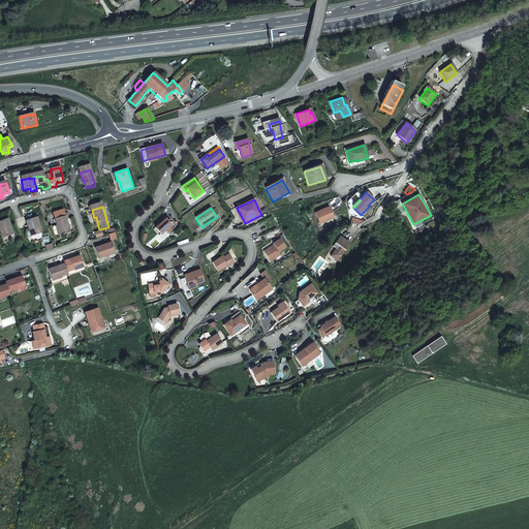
[(329,208),(315,214),(319,224),(334,218),(329,208)]
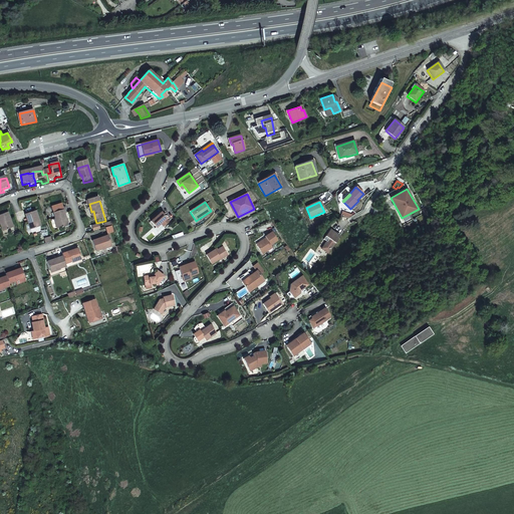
[(54,215),(58,226),(59,226),(61,231),(70,228),(64,212),(54,215)]
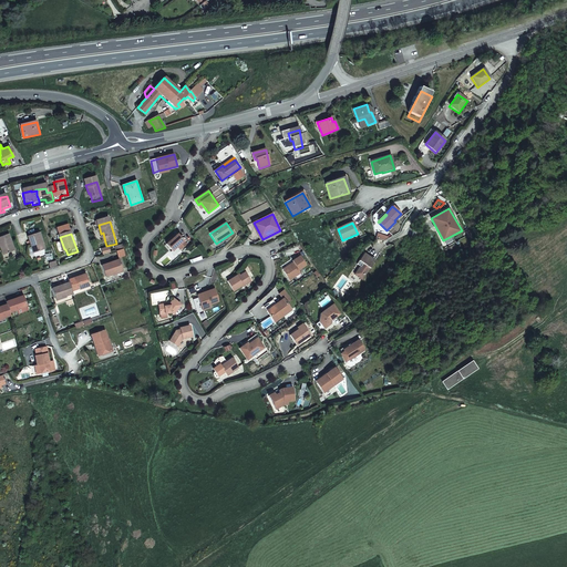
[(34,247),(37,255),(47,251),(41,235),(30,238),(32,247),(34,247)]
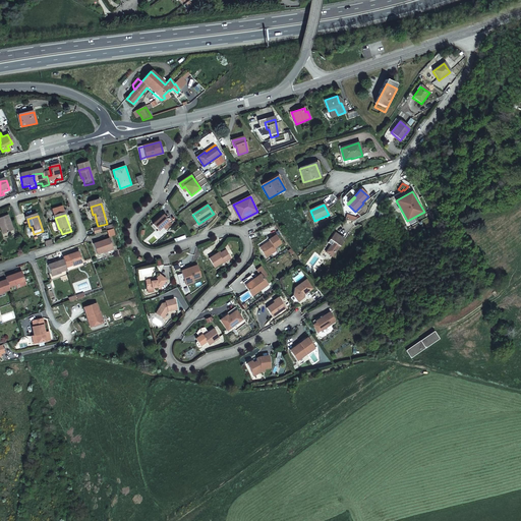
[(171,225),(163,216),(161,218),(160,219),(158,218),(155,221),(157,222),(153,225),(159,231),(163,227),(166,230),(171,225)]
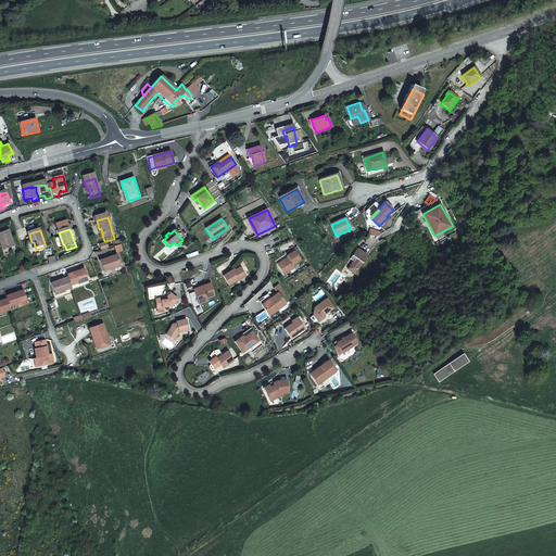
[(3,243),(5,251),(15,248),(9,231),(0,235),(0,240),(1,244),(3,243)]
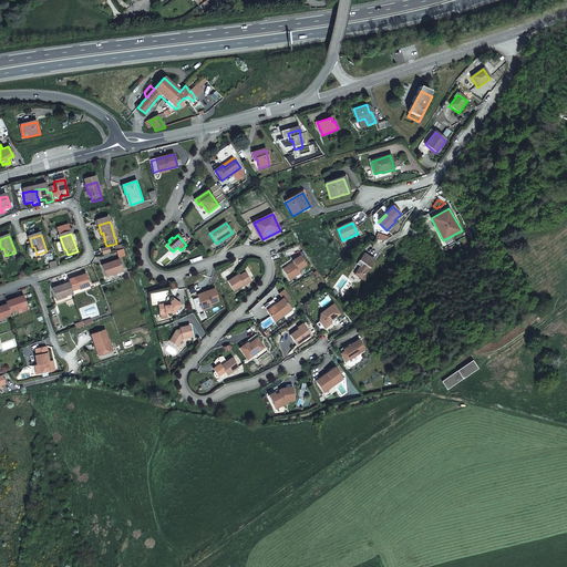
[(374,259),(362,251),(357,259),(361,261),(360,265),(359,264),(353,272),(361,278),(368,266),(369,267),(374,259)]
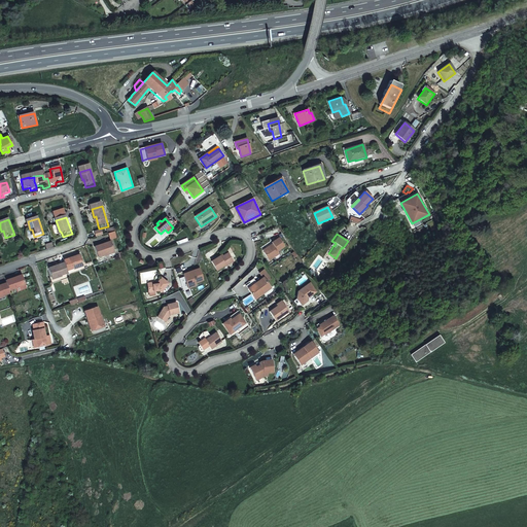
[(285,247),(280,239),(273,243),(273,245),(274,246),(269,249),(270,250),(265,253),(271,261),(276,258),(274,255),(285,247)]
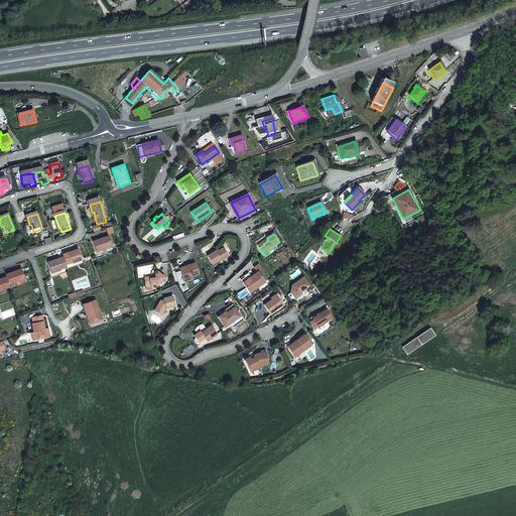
[(99,255),(109,252),(109,250),(114,248),(111,240),(95,245),(99,255)]
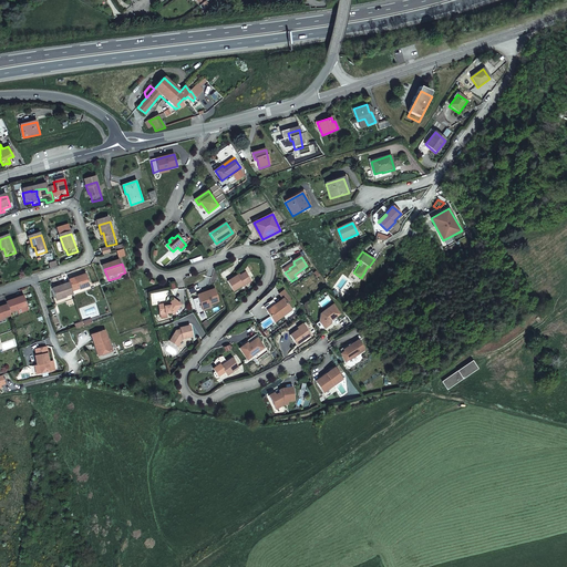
[(289,268),(295,265),(294,264),(284,270),(285,272),(290,269),(289,268)]
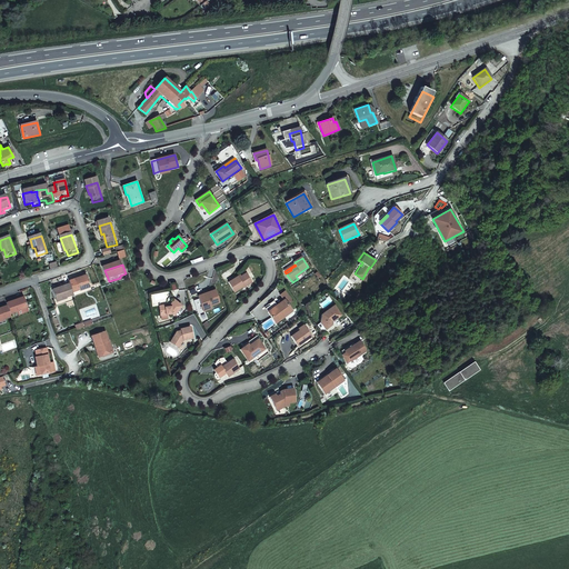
[(245,289),(252,283),(246,275),(240,278),(238,279),(237,278),(229,283),(235,293),(243,288),(245,289)]
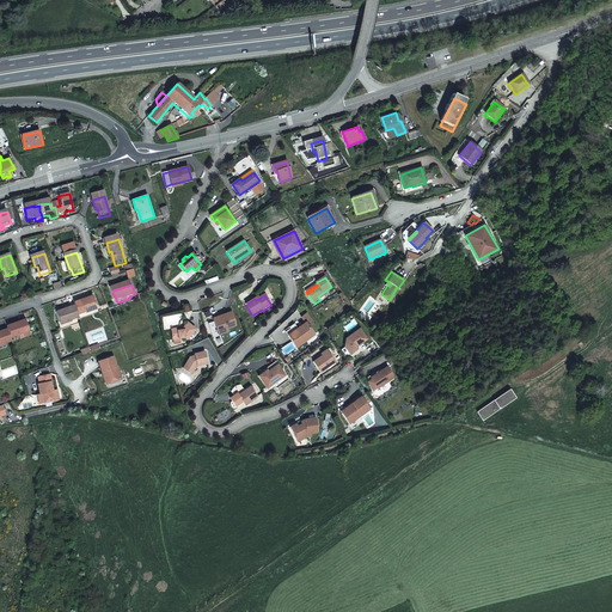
[(78,307),(80,316),(92,312),(93,313),(99,311),(96,299),(77,305),(78,307)]
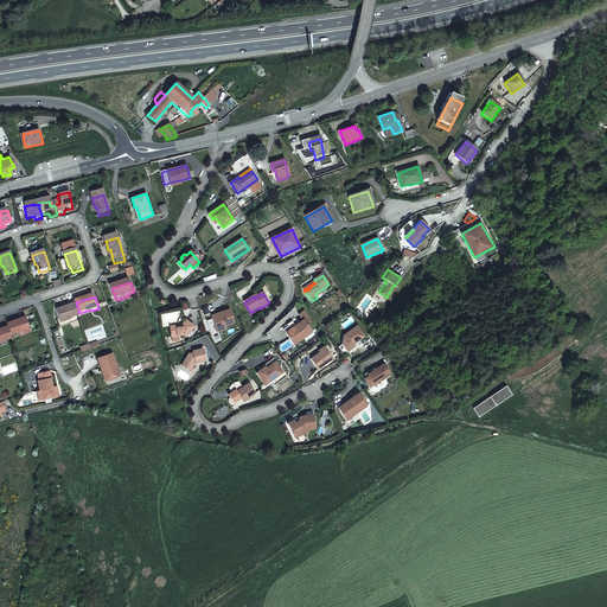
[(68,320),(81,317),(80,313),(77,305),(58,311),(62,321),(68,319),(68,320)]
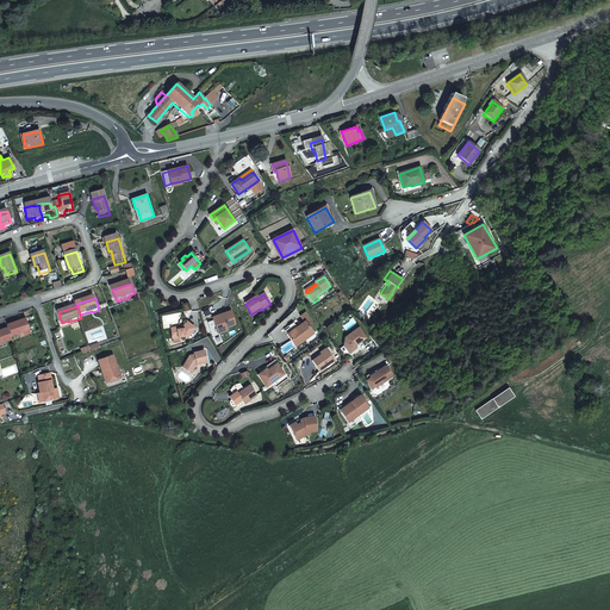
[(231,312),(212,319),(217,332),(225,330),(236,327),(231,312)]
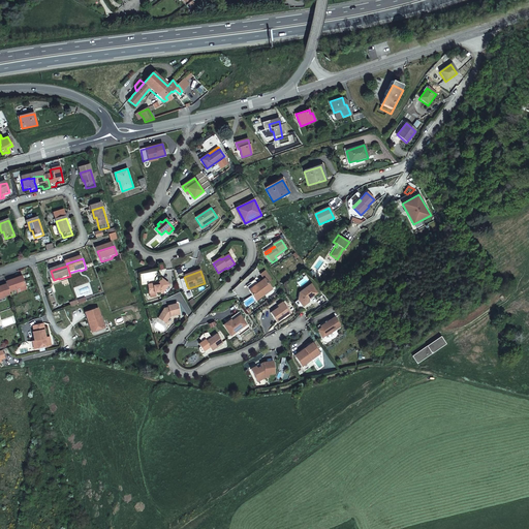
[(25,278),(7,283),(8,285),(10,292),(17,290),(18,293),(28,290),(27,286),(25,278)]
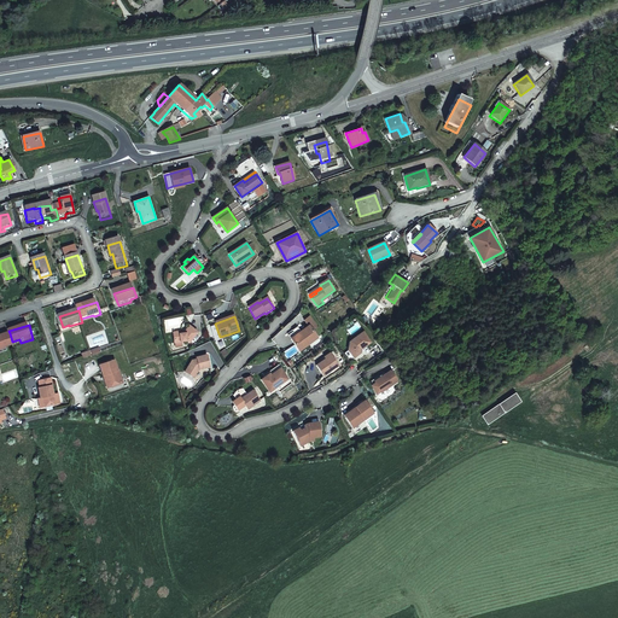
[(190,344),(198,333),(188,326),(185,333),(182,333),(181,332),(173,333),(174,344),(187,342),(190,344)]
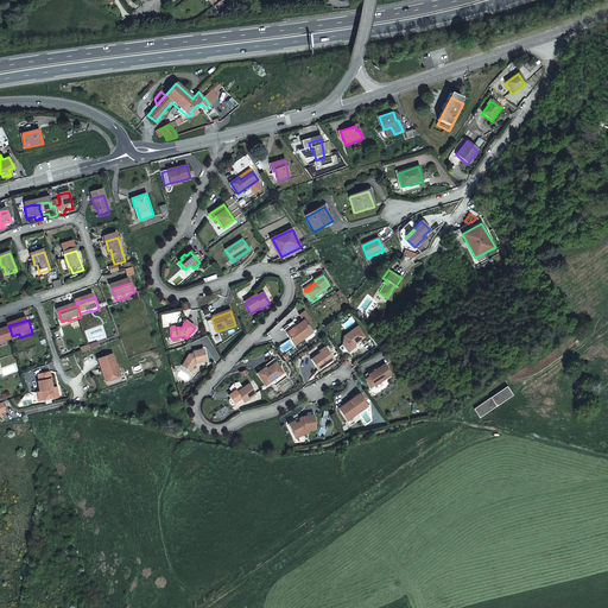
[(295,328),(286,335),(295,347),(314,334),(305,321),(295,328)]
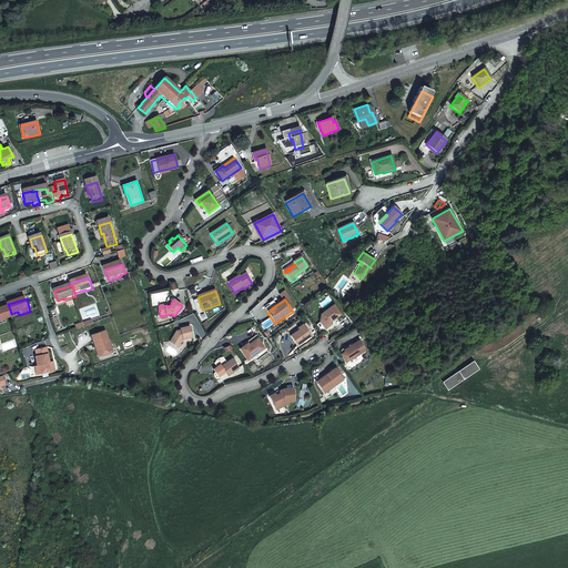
[(265,308),(267,313),(275,306),(273,303),(265,308)]
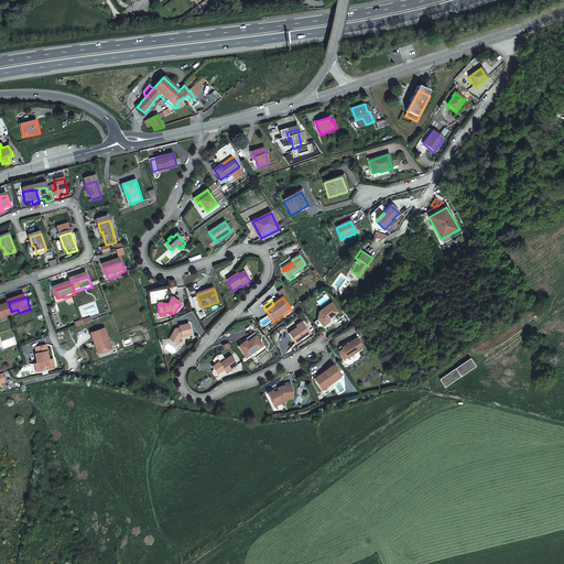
[(11,312),(9,304),(0,306),(0,316),(0,317),(1,318),(12,315),(11,312)]
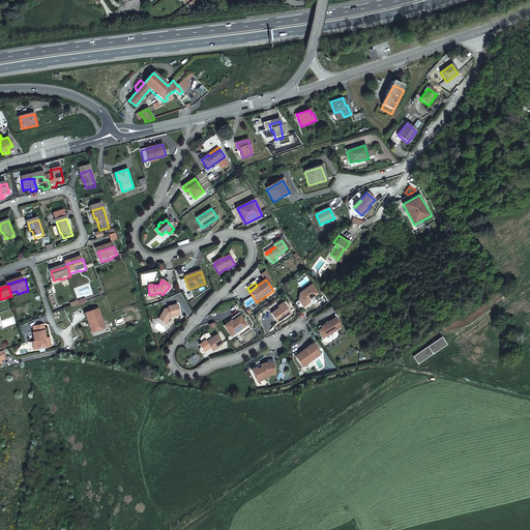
[(319,295),(313,286),(301,294),(300,301),(296,304),(300,308),(303,306),(304,308),(312,303),(311,301),(319,295)]
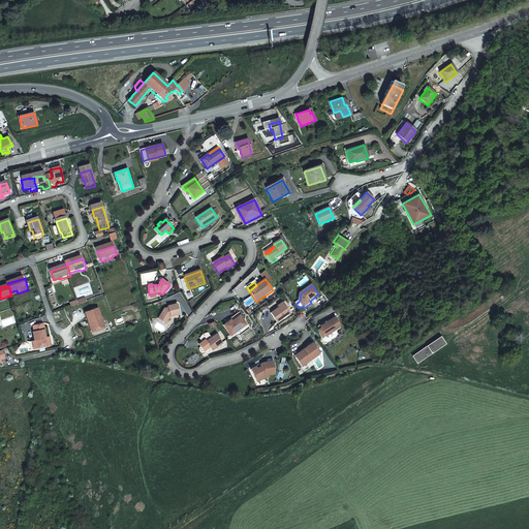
[(164,310),(158,319),(165,324),(168,319),(168,318),(180,315),(177,305),(167,307),(168,309),(164,310)]
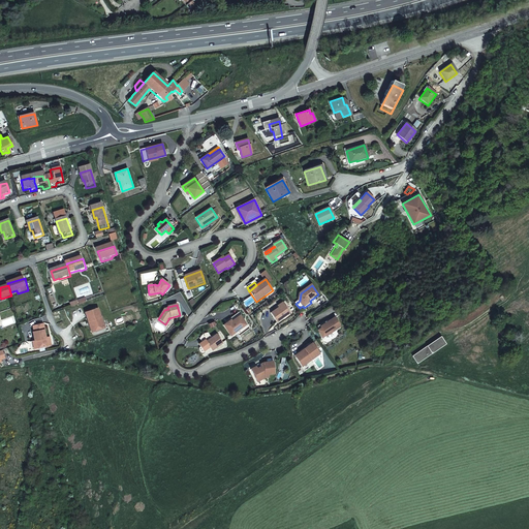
[(278,323),(290,314),(285,306),(280,310),(279,309),(271,314),(278,323)]
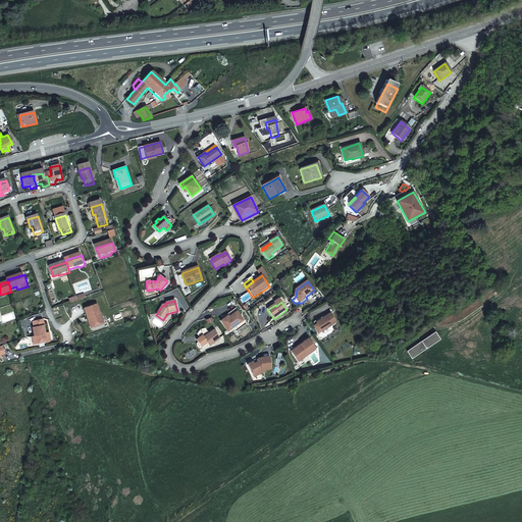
[(98,307),(85,311),(88,320),(91,319),(94,329),(104,326),(101,316),(100,316),(98,307)]
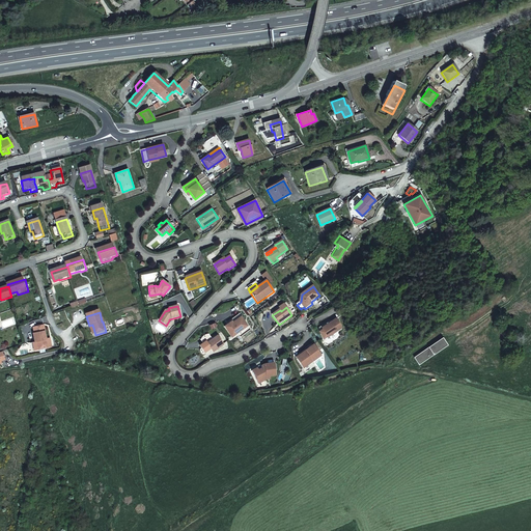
[(233,324),(242,317),(240,315),(231,322),(232,323),(233,324)]
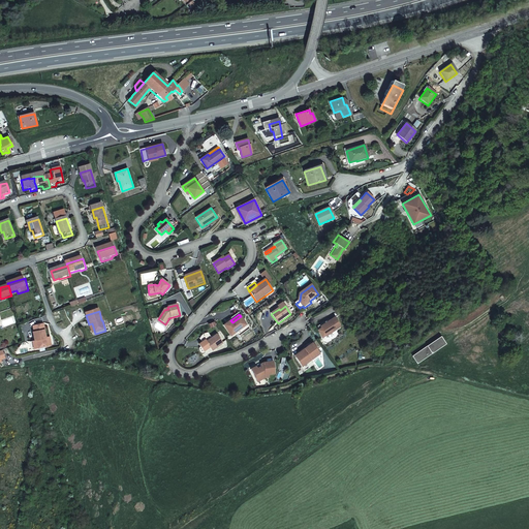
[(247,327),(241,316),(232,322),(231,321),(223,327),(231,338),(247,327)]
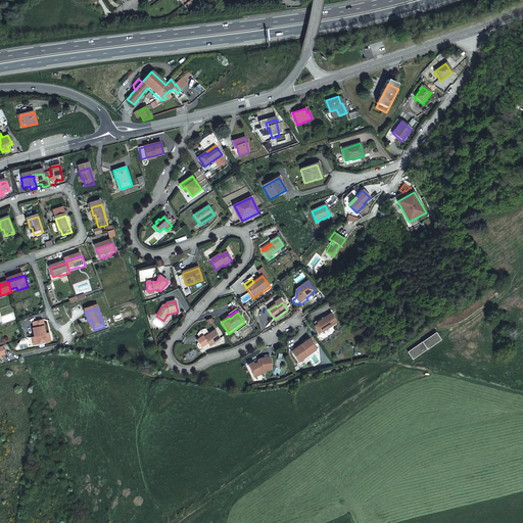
[(338,325),(332,315),(318,324),(324,334),(338,325)]
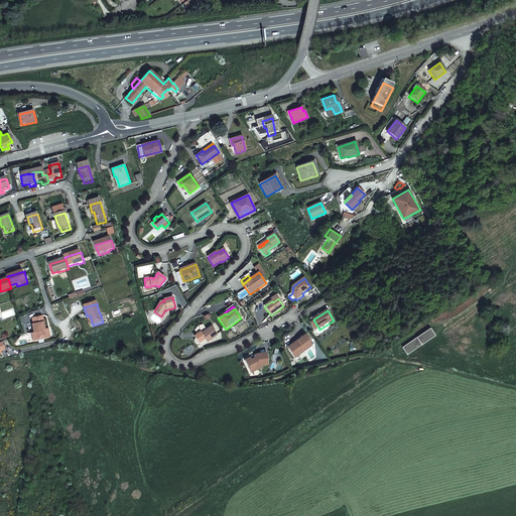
[(43,316),(33,318),(34,325),(33,325),(34,334),(35,334),(37,341),(50,338),(48,330),(45,331),(43,323),(44,323),(43,316)]
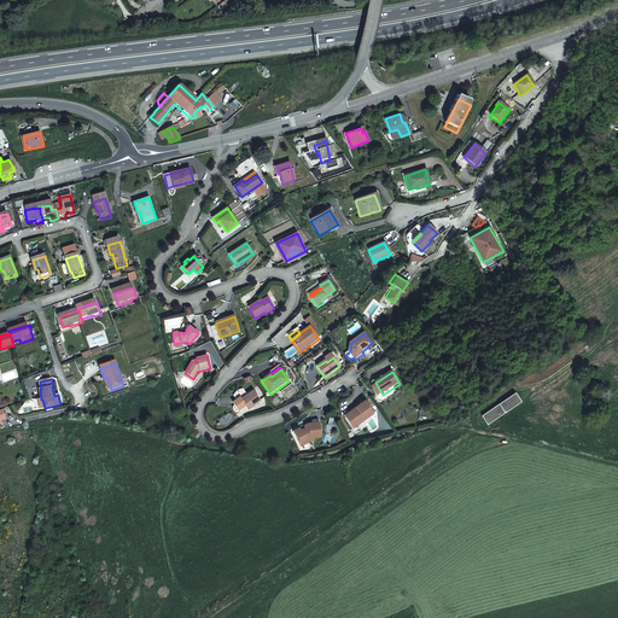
[(261,403),(252,392),(240,401),(249,412),(261,403)]
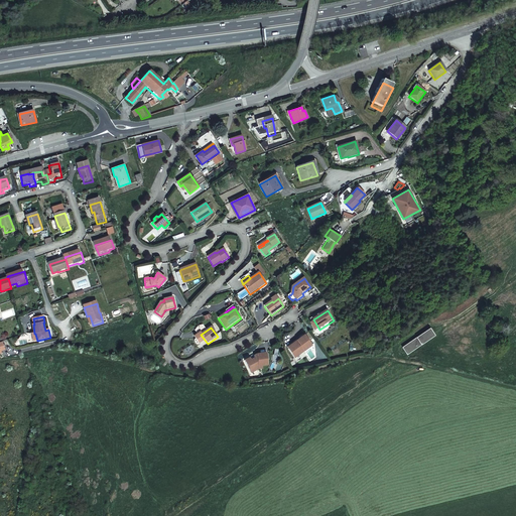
[(434,335),(429,328),(402,348),(407,355),(434,335)]
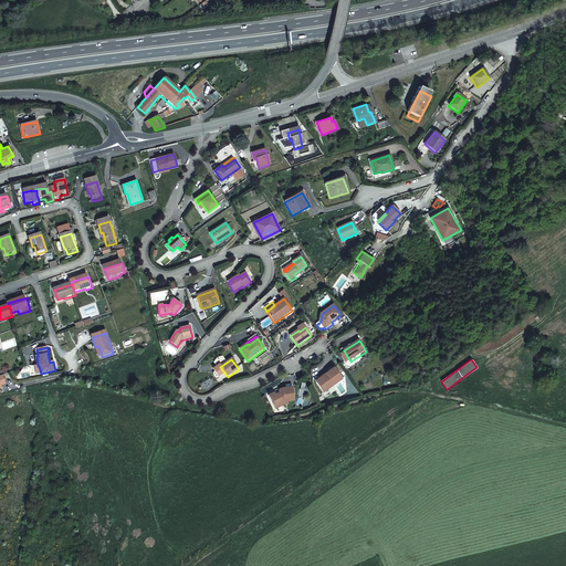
[(344,380),(335,369),(326,375),(327,377),(316,385),(324,395),(344,380)]
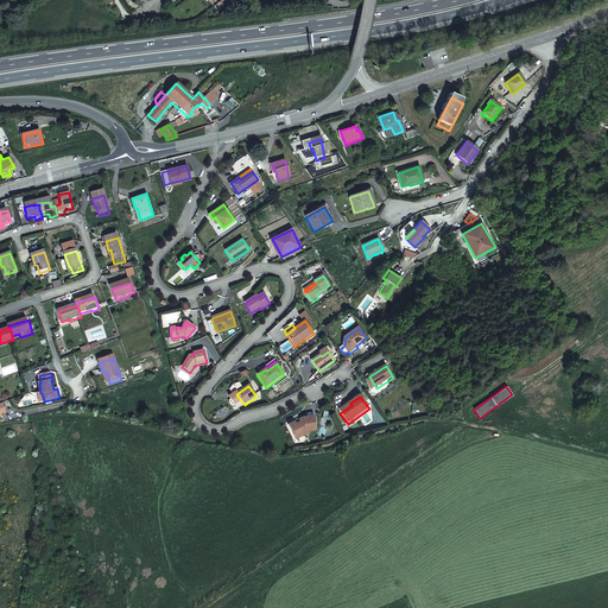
[(352,405),(350,403),(339,411),(340,413),(352,405)]
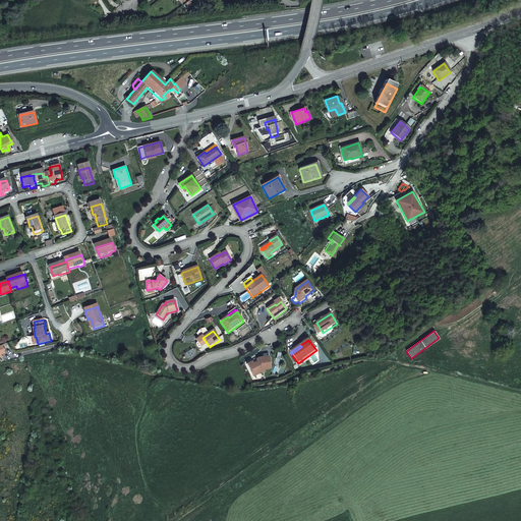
[(259,359),(256,360),(257,362),(248,367),(253,378),(262,373),(266,373),(266,370),(272,369),(270,358),(259,359)]
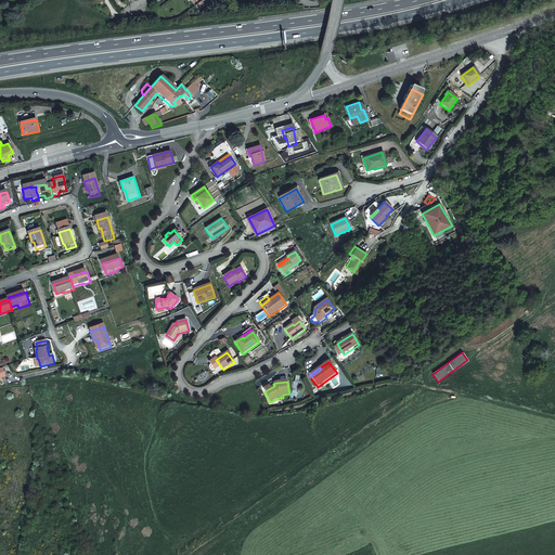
All buildings are outlined.
